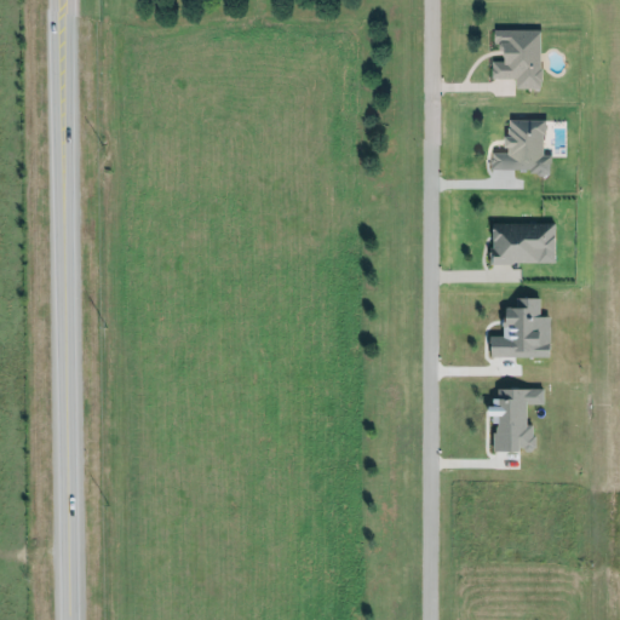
[(493,23),(539,23),(539,82),(515,82),(515,72),(491,72),(491,55),(503,55),(503,46),(501,45),(501,42),(499,42),(498,41),(498,39),(497,38),(497,36),(494,36),(494,35),(493,35),(493,23)]
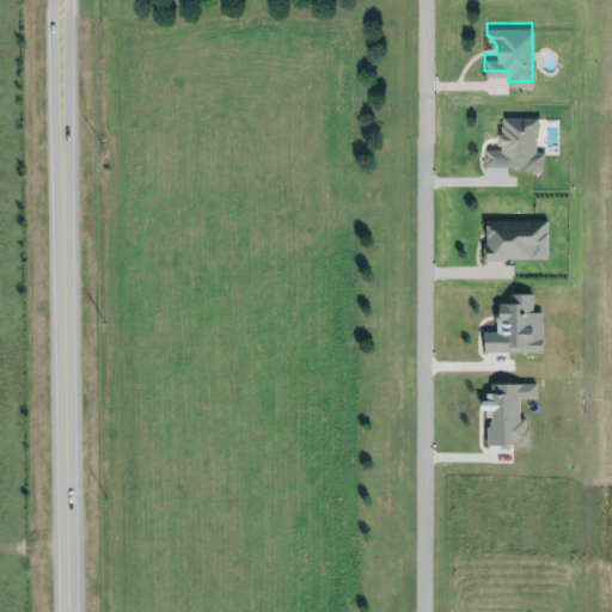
[(500,111),(538,111),(538,128),(536,128),(536,146),(543,146),(543,169),(539,169),(538,171),(533,172),(531,170),(524,170),(524,166),(483,165),(483,142),(499,142),(499,140),(495,140),(496,126),(500,126),(500,111)]
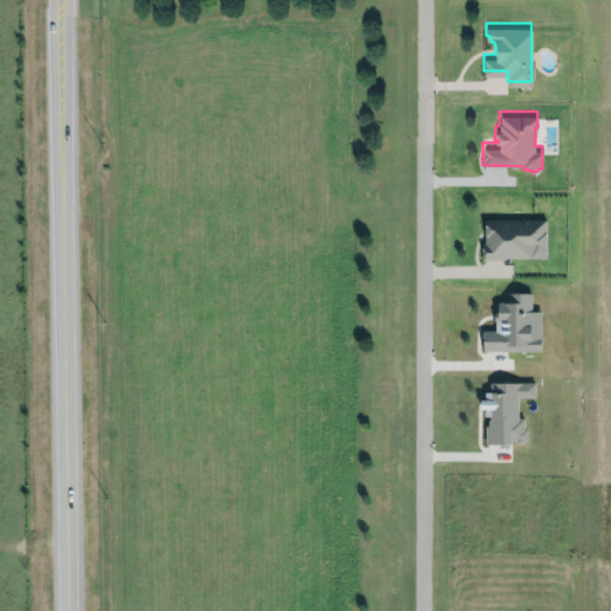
[(485,218),(547,217),(548,257),(507,257),(504,259),(482,259),(482,241),(486,241),(485,218)]
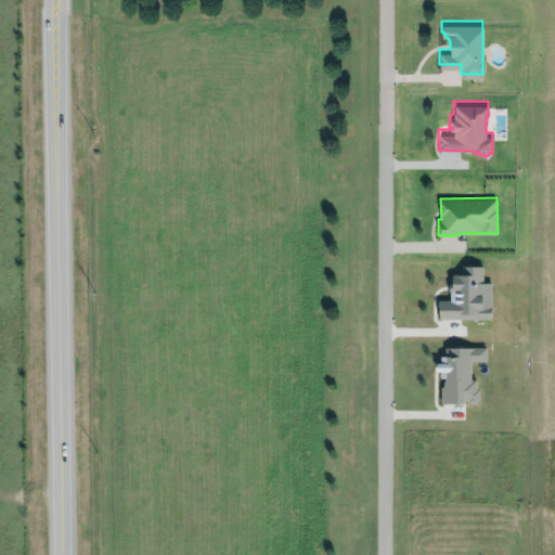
[(485,268),(463,268),(463,276),(451,276),(451,302),(439,302),(439,320),(493,321),(493,284),(485,284),(485,268)]
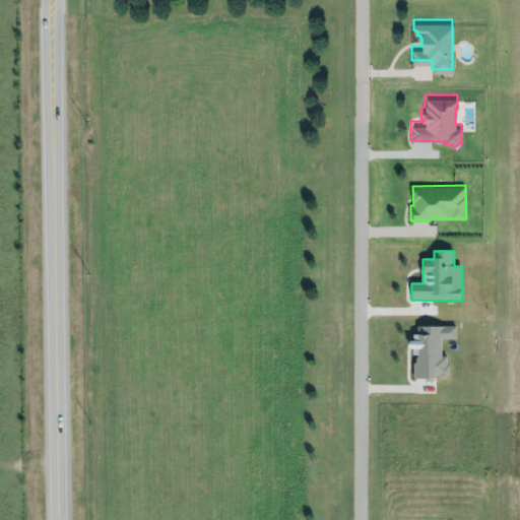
[(418,325),(455,324),(455,339),(443,338),(443,356),(446,358),(446,368),(448,368),(448,378),(440,378),(440,374),(436,374),(436,378),(414,377),(414,361),(417,361),(417,354),(414,354),(414,346),(411,347),(411,337),(414,337),(414,334),(418,334),(418,325)]
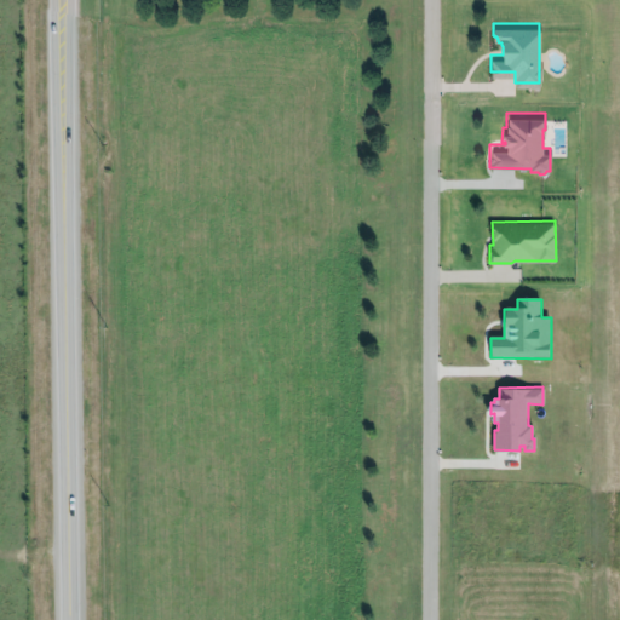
All buildings are outlined.
